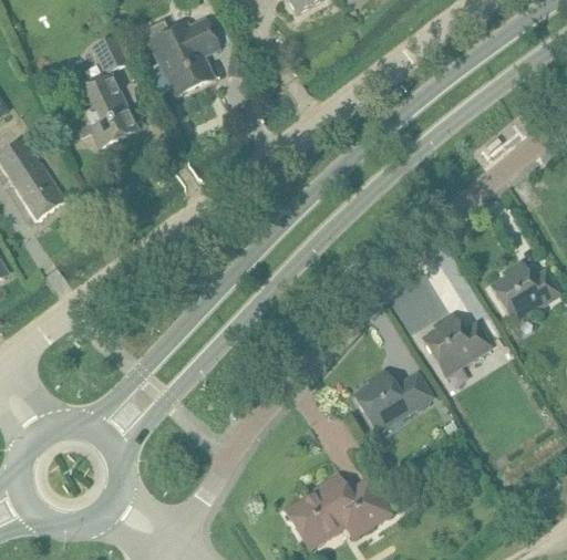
[(289,0),(296,11),(315,0),(289,0)]
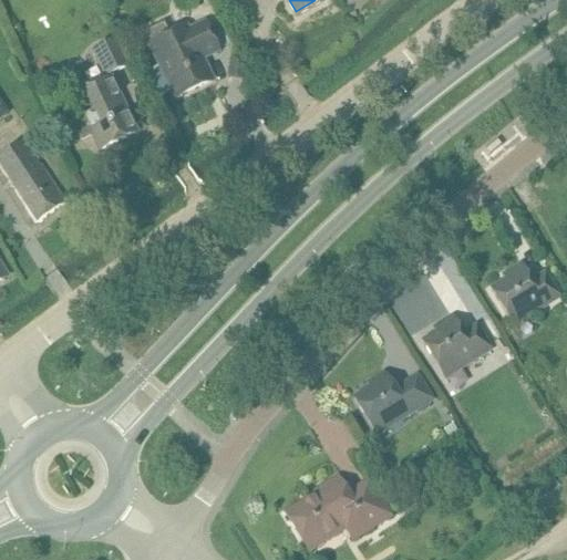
[(189,28),(186,22),(169,31),(164,20),(142,30),(147,42),(151,40),(162,61),(145,70),(156,93),(173,85),(177,93),(212,76),(199,53),(218,45),(206,20),(189,28)]
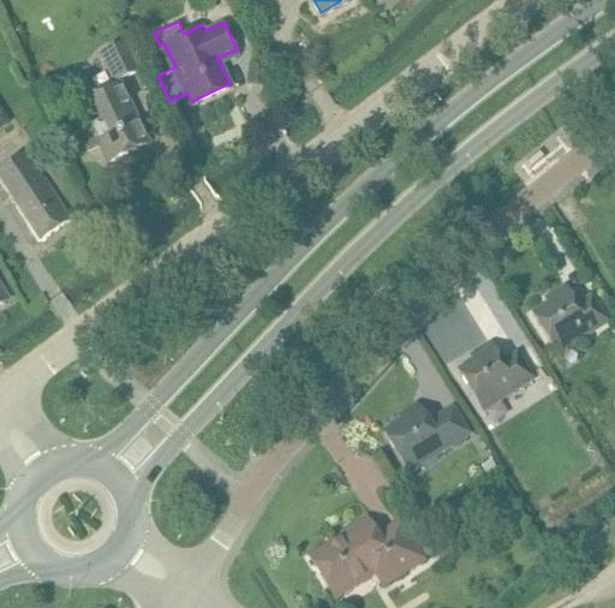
[(123,40),(103,49),(117,76),(136,66),(123,40)]
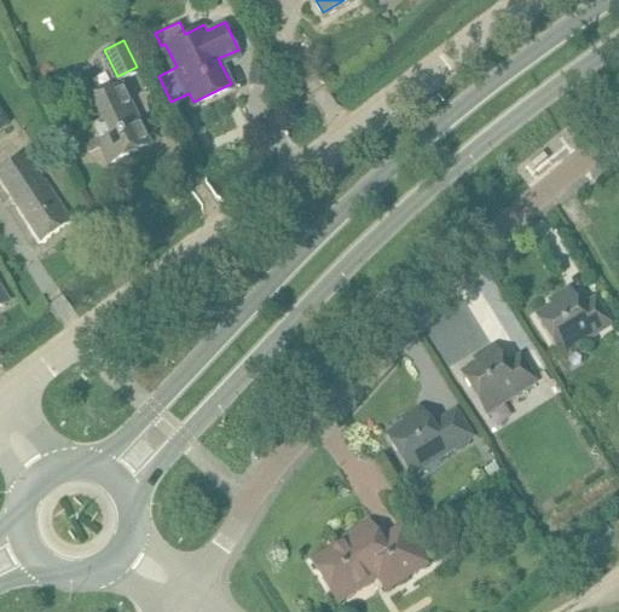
[(81,99),(99,137),(110,159),(148,140),(119,81),(81,99)]
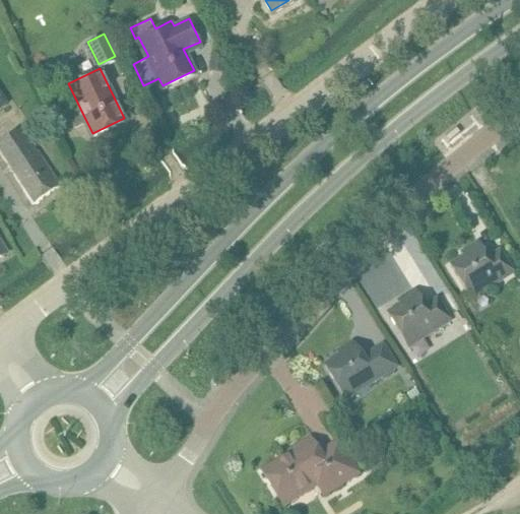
[(24,99),(19,102),(26,114),(31,110),(24,99)]
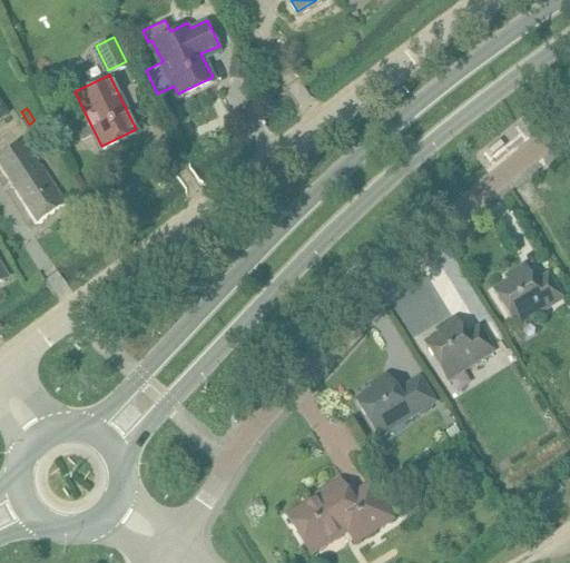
[(0,150),(0,161),(25,200),(37,218),(65,200),(23,136),(0,150)]
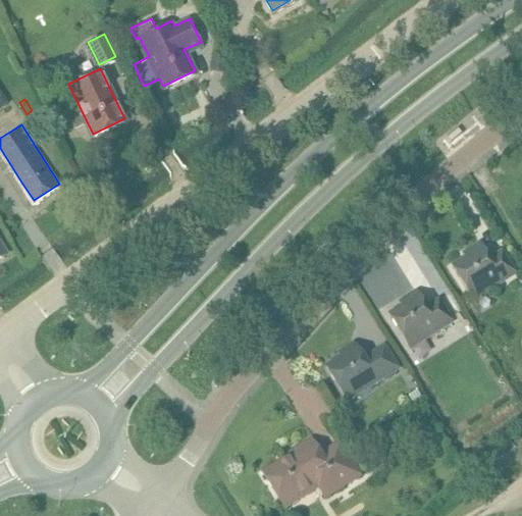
[(463,249),(466,254),(452,262),(470,292),(484,284),(487,289),(516,270),(502,247),(488,255),(479,240),(463,249)]
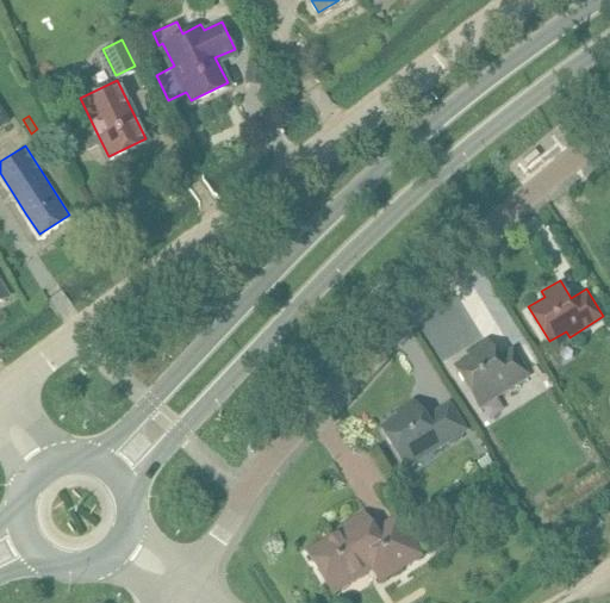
[(524,365),(512,344),(497,354),(486,336),(467,348),(471,353),(454,364),(475,398),(490,389),(495,396),(529,373),(524,365)]
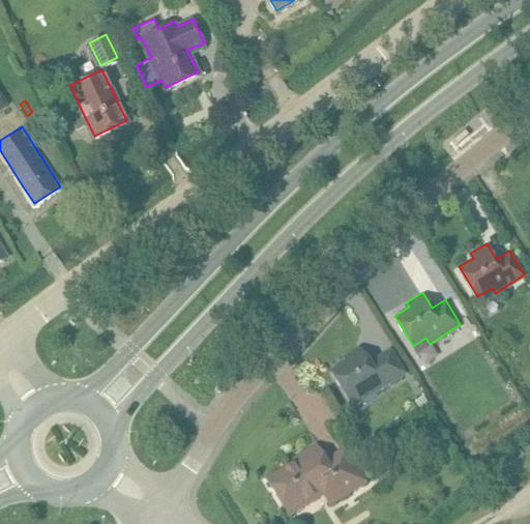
[(461,297),(453,301),(464,319),(472,315),(461,297)]
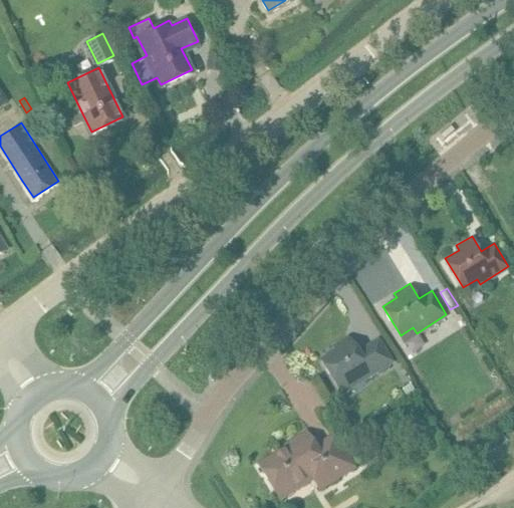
[(336,347),(321,357),(338,386),(362,371),(365,376),(393,359),(377,336),(356,349),(347,334),(333,343),(336,347)]
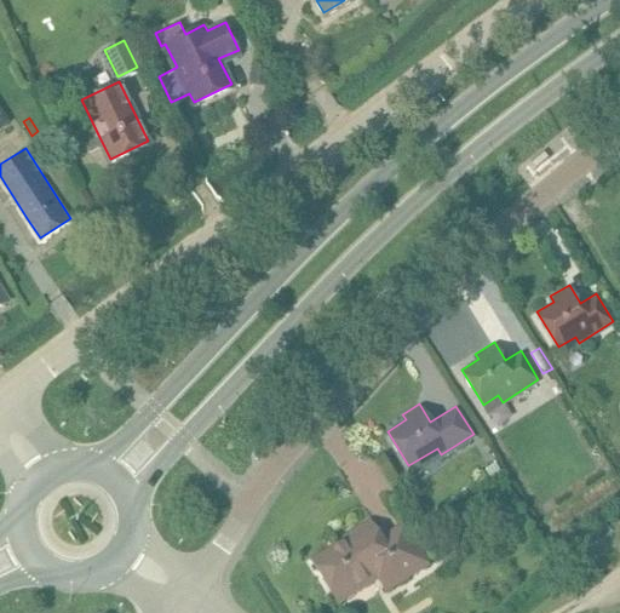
[(495,458),(484,464),(489,473),(500,467),(495,458)]
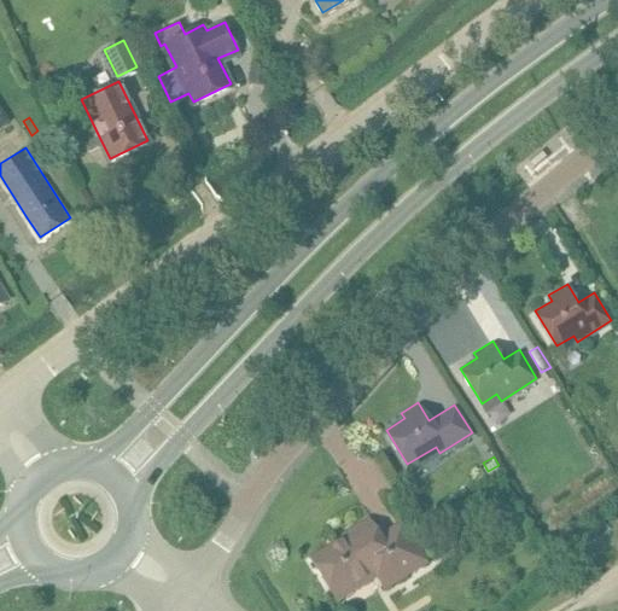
[(345,534),(312,556),(333,591),(373,565),(385,586),(426,560),(402,522),(379,535),(367,515),(343,530),(345,534)]
